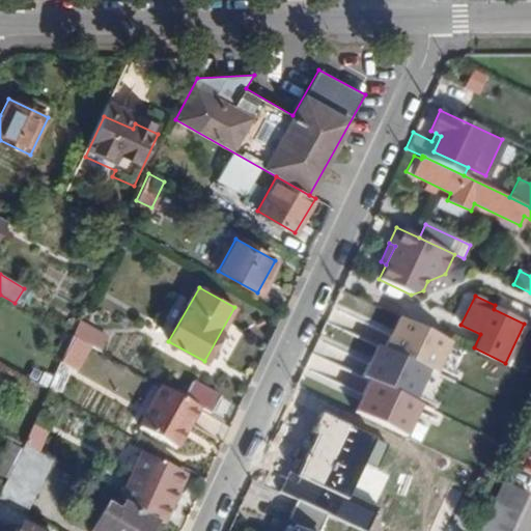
[(336,340),(356,351),(369,323),(385,330),(392,315),(355,299),(336,340)]
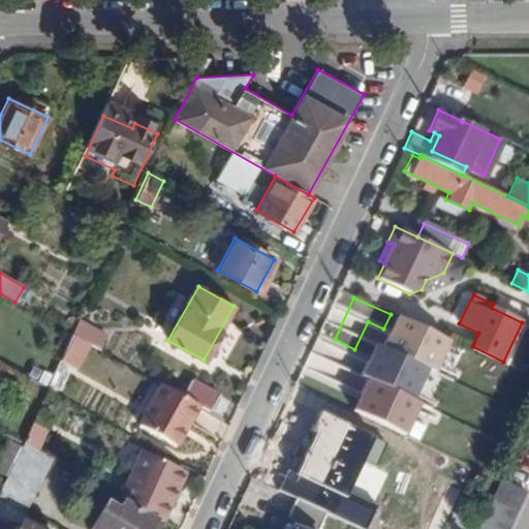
[(100,350),(107,335),(80,320),(72,335),(91,345),(100,350)]
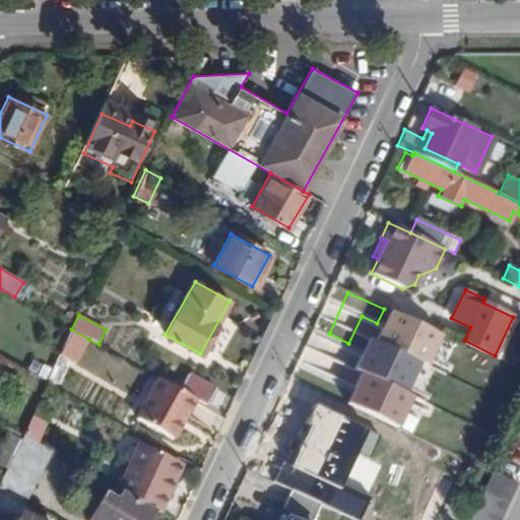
[(59,354),(77,364),(89,339),(71,329),(59,354)]
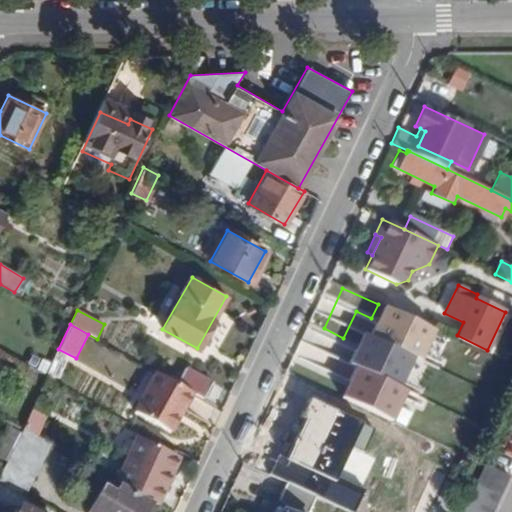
[(439,357),(443,338),(426,334),(421,353),(439,357)]
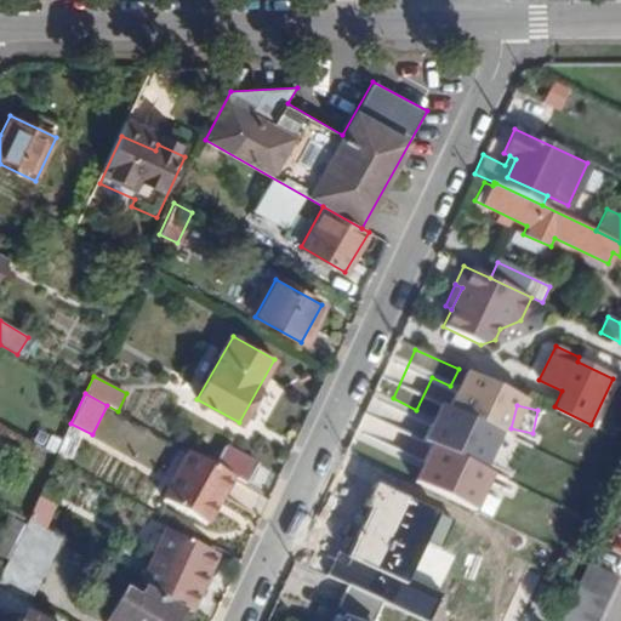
[(235,478),(246,484),(257,465),(226,446),(215,466),(235,478)]
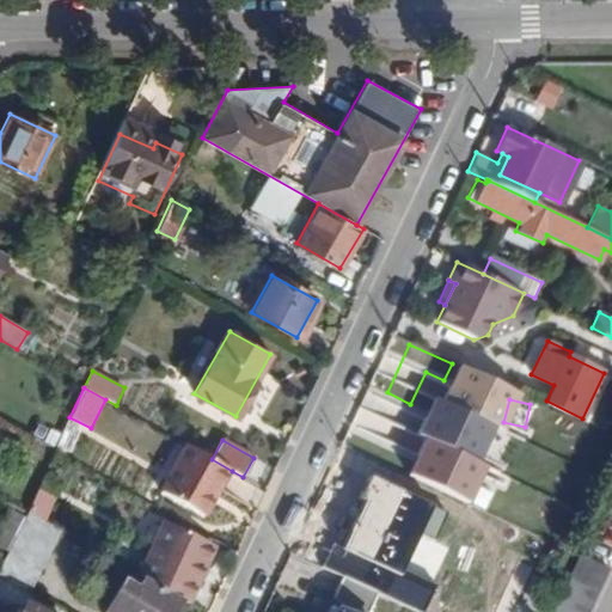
[(160,491),(204,518),(232,471),(212,459),(187,446),(160,491)]
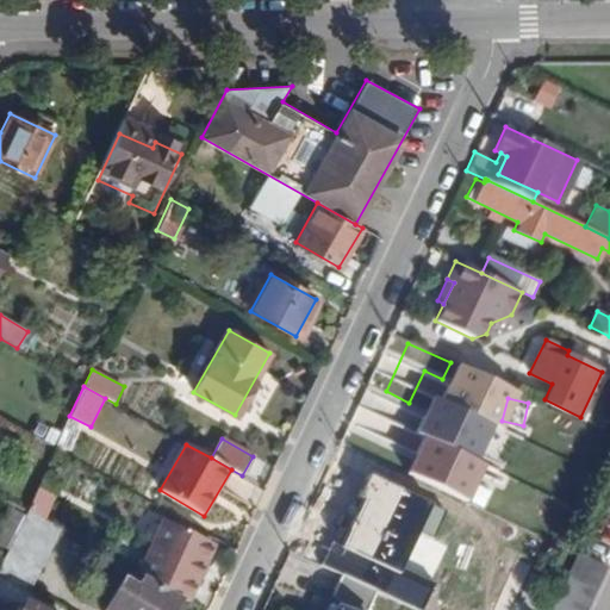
[(33,489),(25,510),(43,517),(51,496),(33,489)]
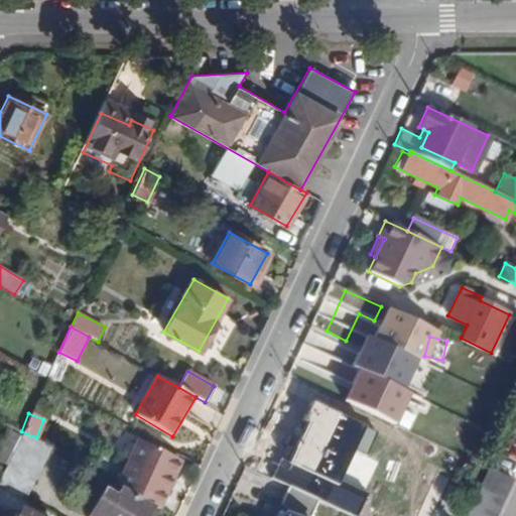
[(325,486),(335,491),(347,466),(338,462),(347,442),(311,425),(302,445),(306,447),(288,486),(318,500),(325,486)]
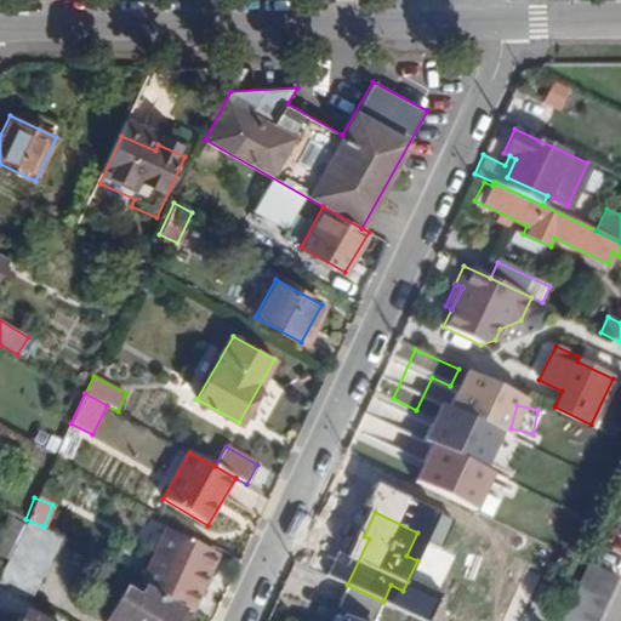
[(0,576),(0,584),(29,600),(60,537),(27,519),(0,576)]
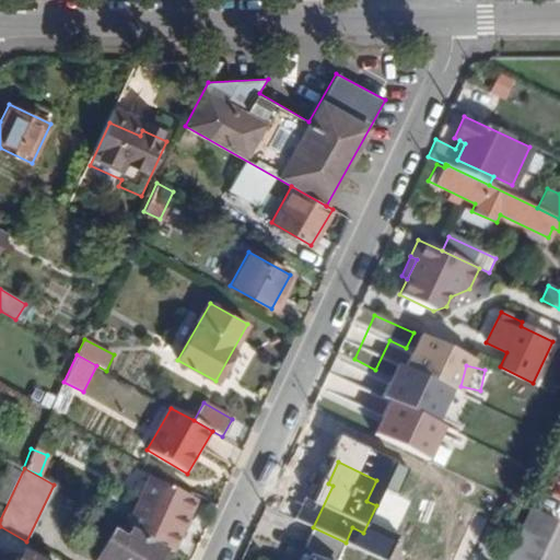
[(167,550),(174,553),(198,501),(151,479),(130,527),(167,550)]
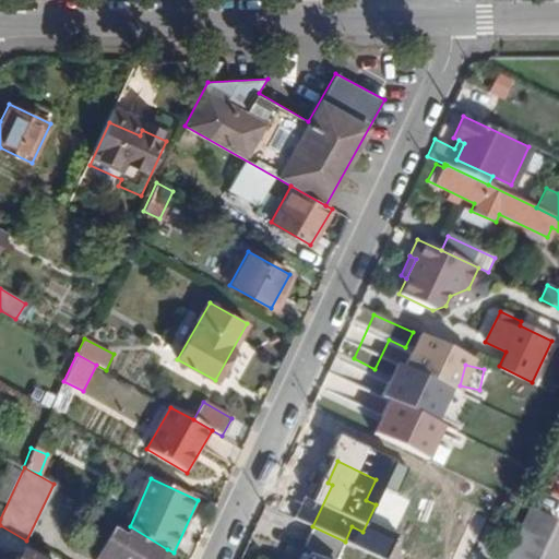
[(376,504),(378,506),(388,485),(376,479),(366,500),(376,504)]
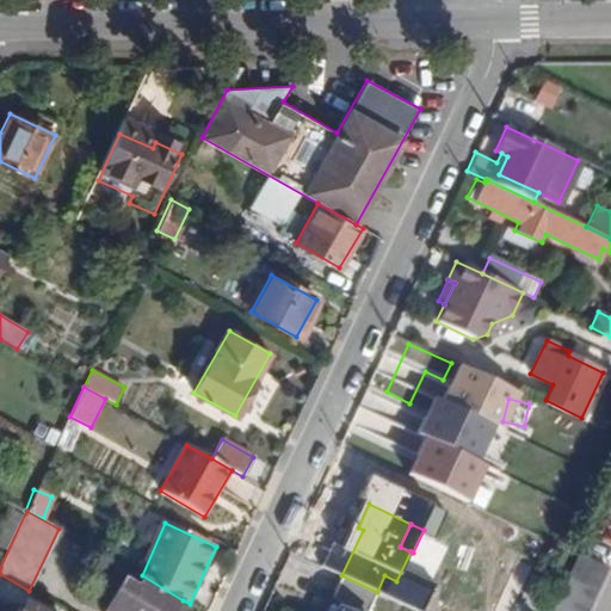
[(571,566),(600,580),(608,566),(578,551),(571,566)]
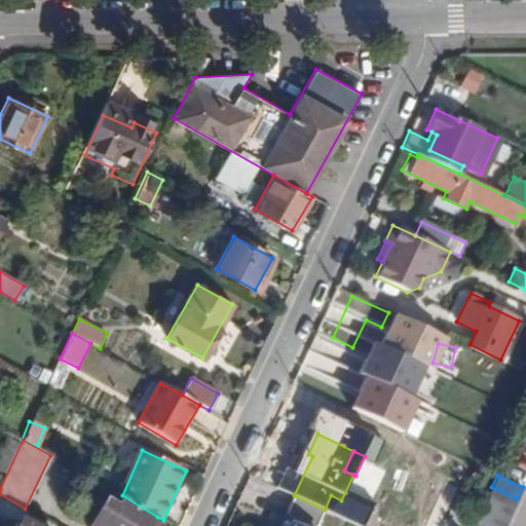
[(485,500),(511,513),(517,499),(491,487),(485,500)]
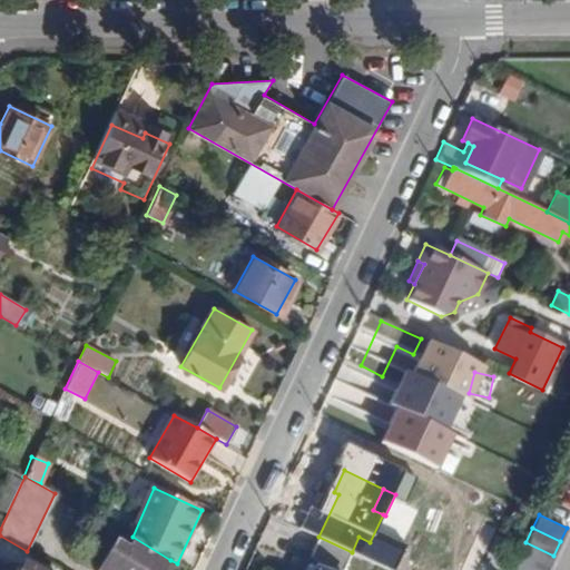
[(165,569),(170,560),(133,537),(120,531),(98,569),(165,569)]
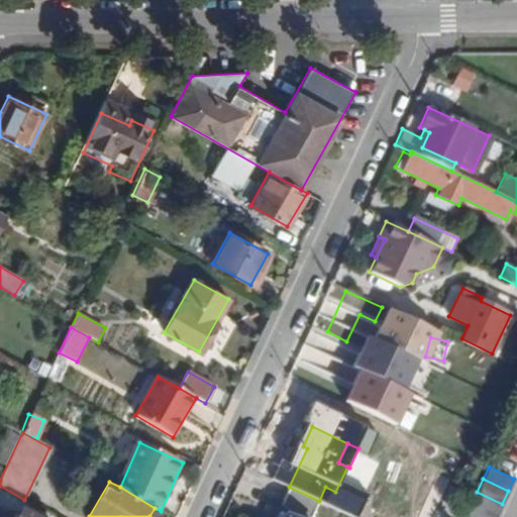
[(312,516),(319,501),(289,487),(281,502),(312,516)]
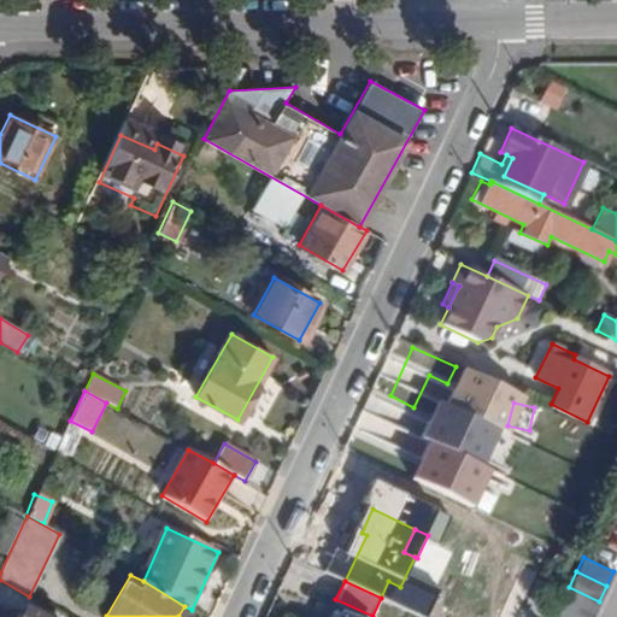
[(562,601),(593,616),(599,601),(569,587),(562,601)]
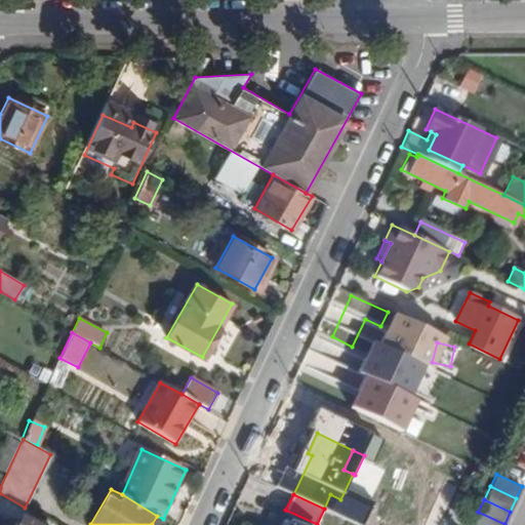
[(472,524),(503,524),(505,524),(478,512),(472,524)]
